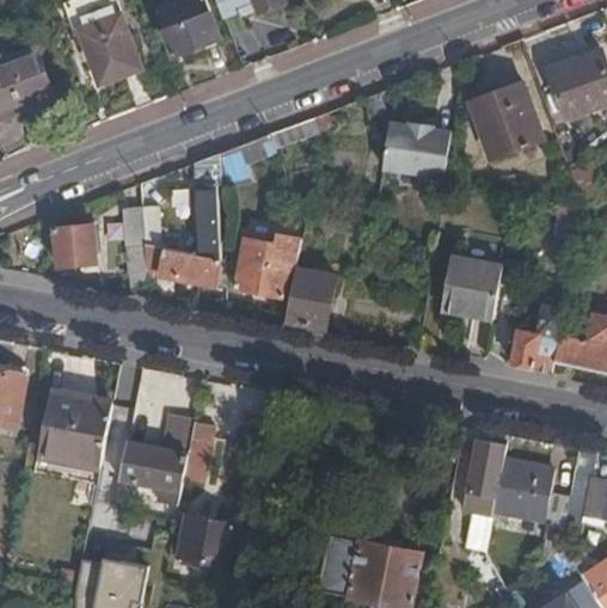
[(75,34),(80,31),(87,50),(97,77),(139,61),(116,0),(74,0),(65,4),(75,34)]
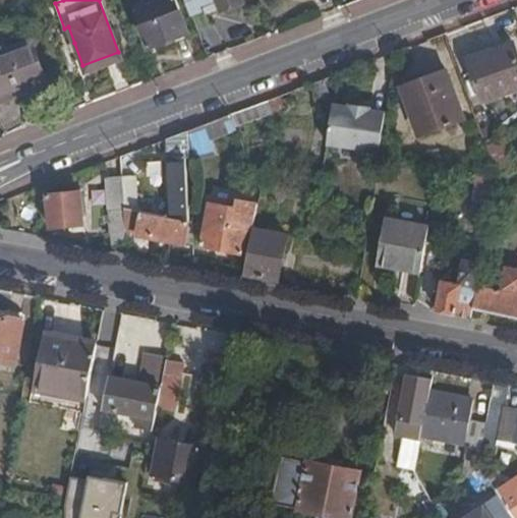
[(146,48),(185,32),(171,0),(157,0),(130,9),(146,48)]
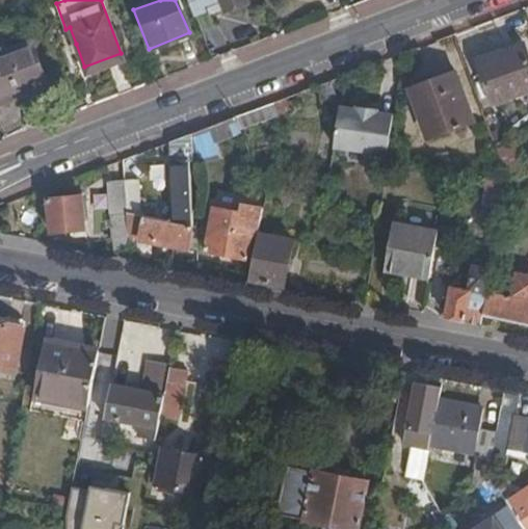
[(186,0),(191,14),(213,5),(215,11),(220,9),(221,11),(244,2),(243,0),(186,0)]
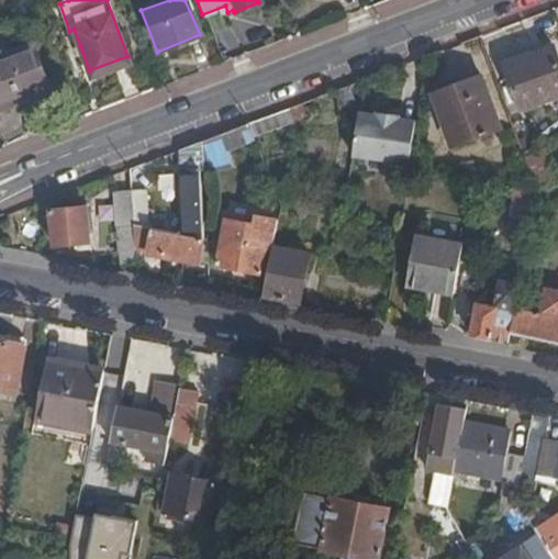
[(74,29),(69,31),(75,48),(80,46),(74,29)]
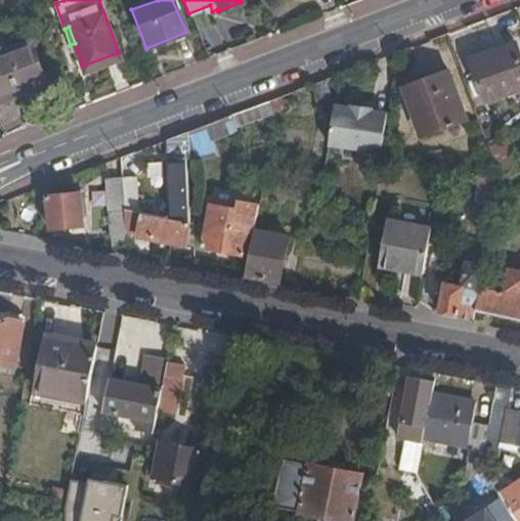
[(0,99),(44,83),(28,38),(5,46),(8,54),(0,57),(0,99)]
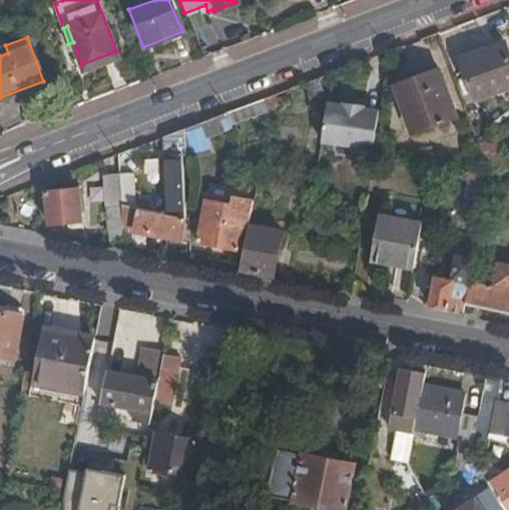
[(475,99),(508,86),(508,65),(500,42),(459,57),(475,99)]
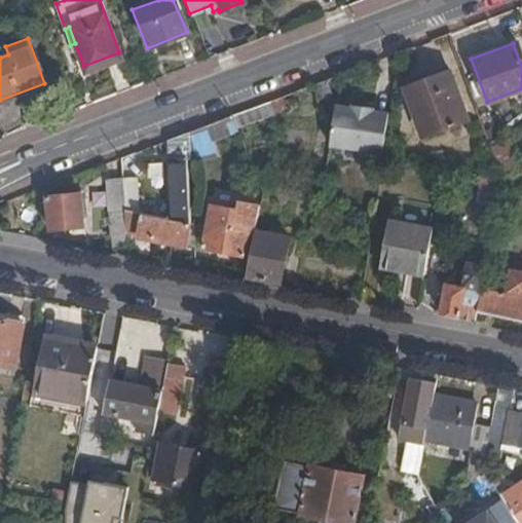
[(420,140),(467,124),(447,73),(401,89),(420,140)]
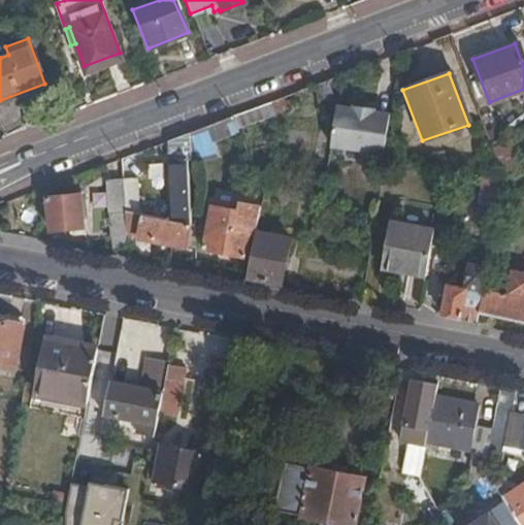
[(335,103),(328,142),(382,152),(388,112),(372,109),(373,104),(353,100),(352,105),(335,103)]
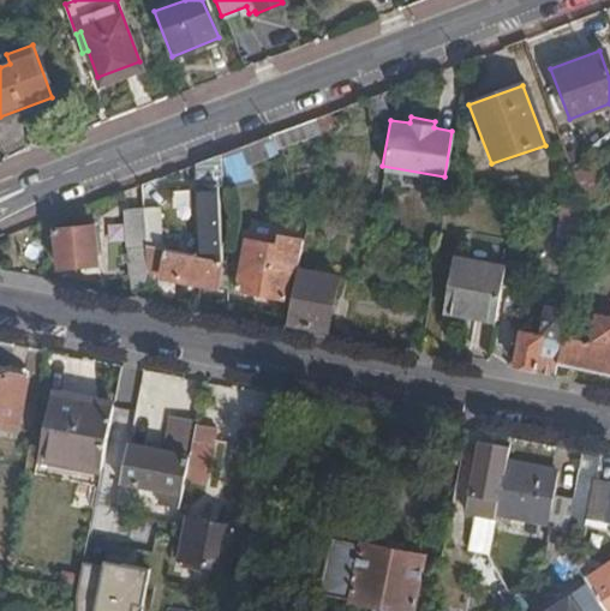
[(269,135),(220,154),(220,168),(221,193),(250,184),(244,167),(276,155),(269,135)]
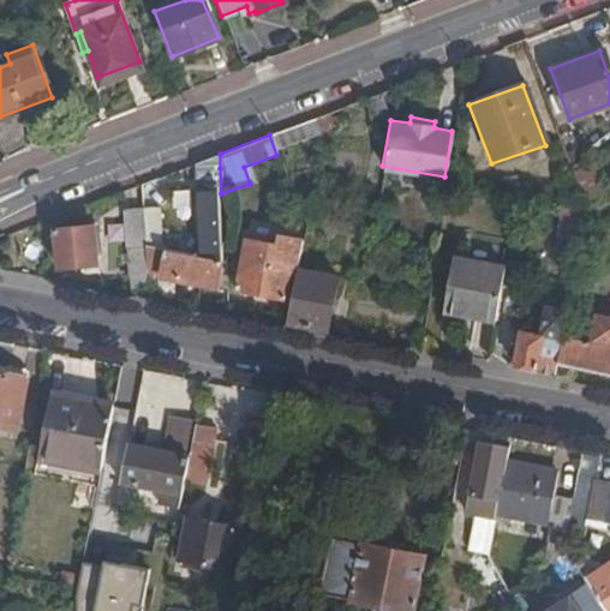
[(220,168),(220,154),(195,163),(198,256),(161,249),(159,205),(143,207),(143,210),(148,274),(225,288),(221,193),(220,168)]
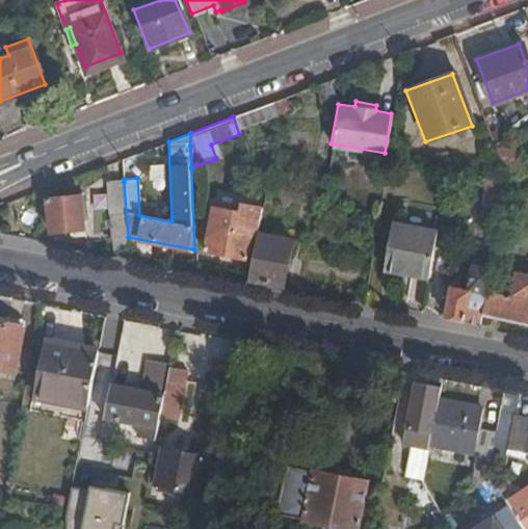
[(501,136),(492,139),(504,170),(522,169),(510,139),(503,141),(501,136)]
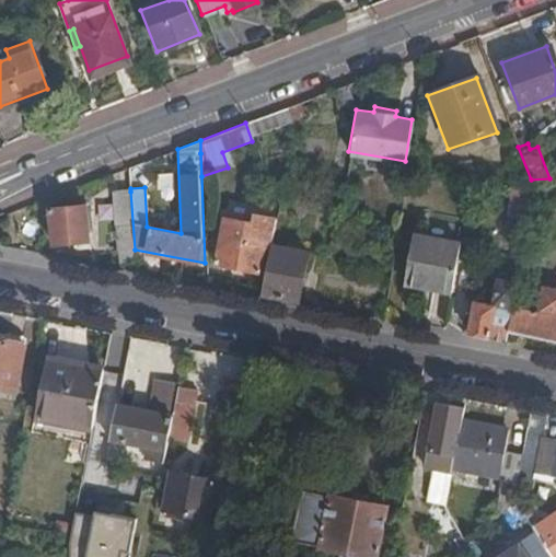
[(116,229),(117,229),(120,250),(135,250),(130,192),(112,193),(116,229)]
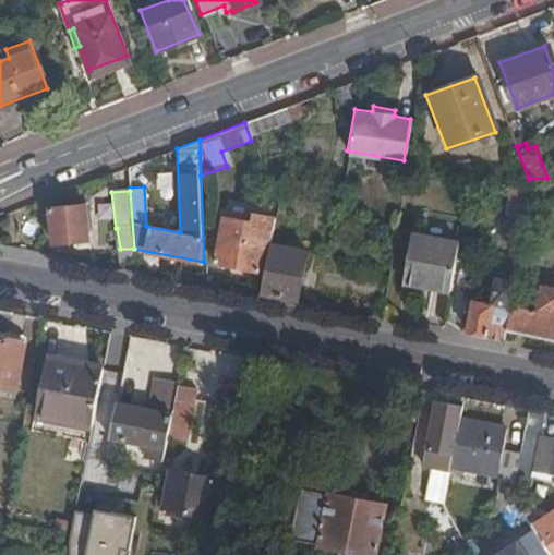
[(86,233),(82,205),(47,207),(51,243),(79,242),(80,248),(87,246),(86,241),(95,240),(95,233),(86,233)]
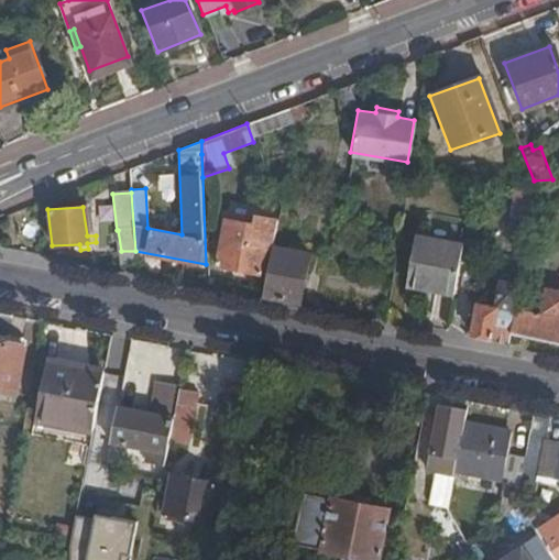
[(212,264),(261,275),(266,251),(271,251),(272,248),(277,221),(256,217),(253,227),(223,220),(212,264)]
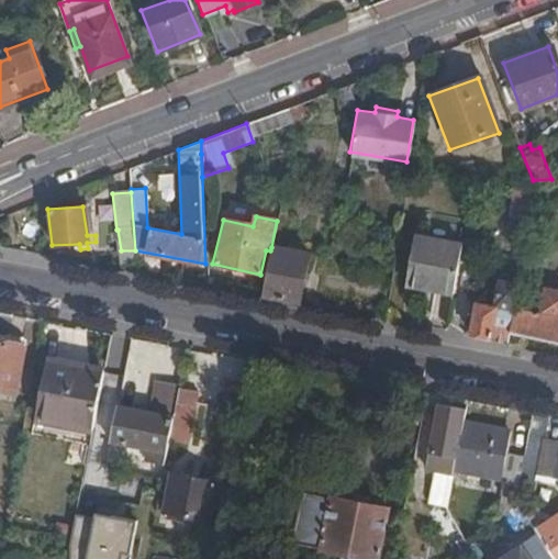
[(411,235),(403,288),(452,297),(460,245),(411,235)]
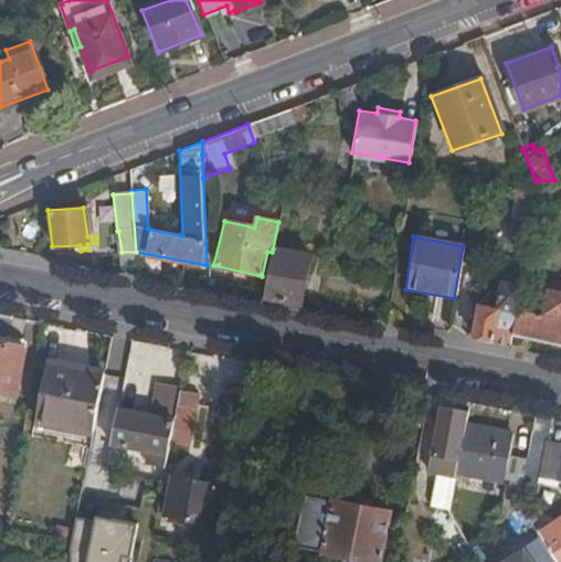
[(272,252),(266,277),(262,298),(298,305),(308,256),(273,248),(272,252)]
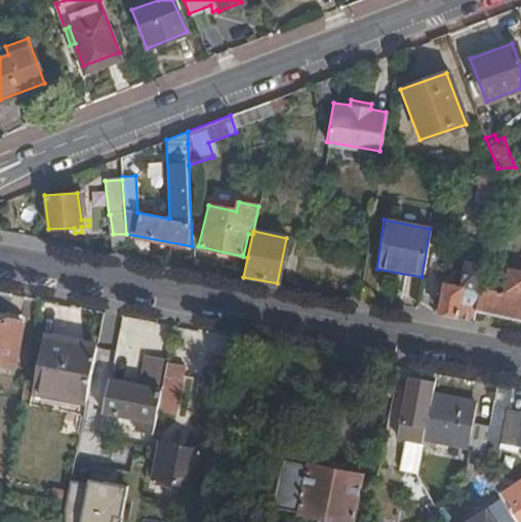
[(107,244),(110,244),(111,248),(127,248),(126,234),(113,234),(106,235),(107,244)]
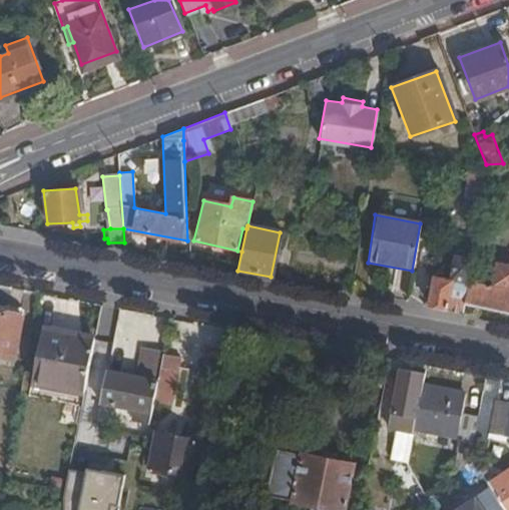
[(478,231),(471,270),(465,302),(508,311),(508,266),(496,264),(491,286),(482,285),(485,270),(479,269),(485,233),(478,231)]
